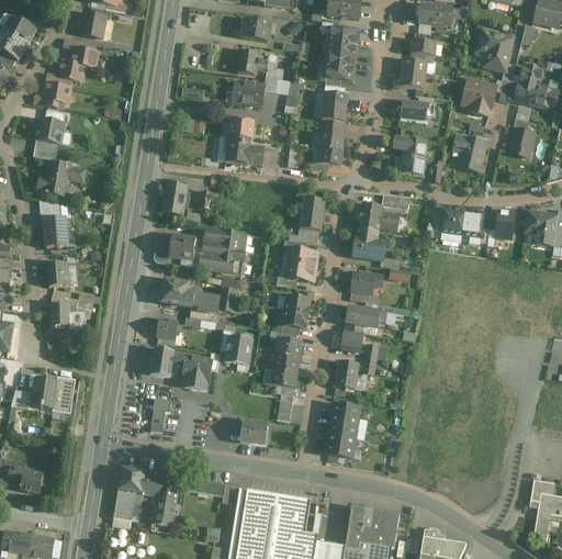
[(360,0),(330,0),(330,7),(327,7),(326,15),(359,18),(360,0)]
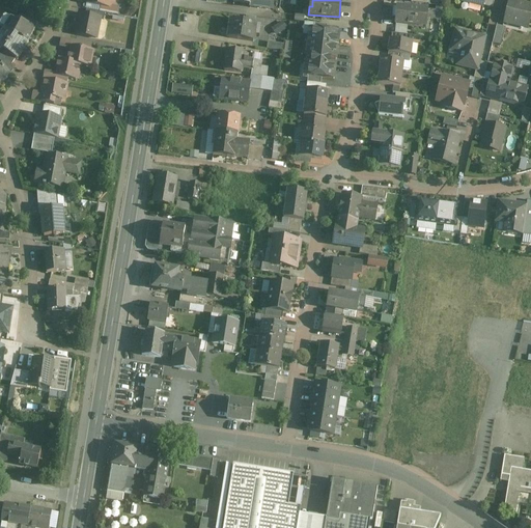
[(522,2),(512,0),(508,0),(504,17),(528,23),(530,10),(530,2),(523,0),(522,2)]
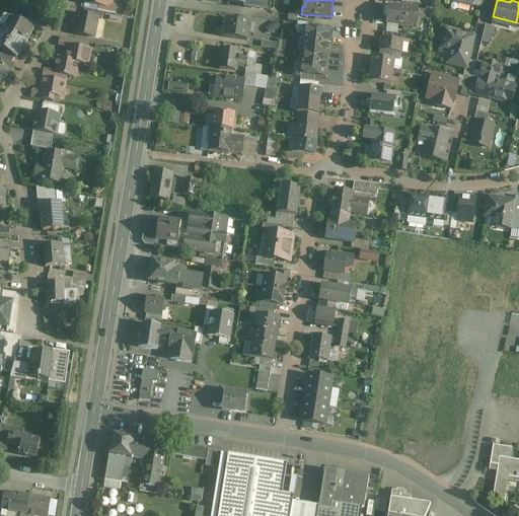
[(107,5),(98,3),(97,8),(102,9),(102,10),(115,12),(117,5),(107,3),(107,5)]
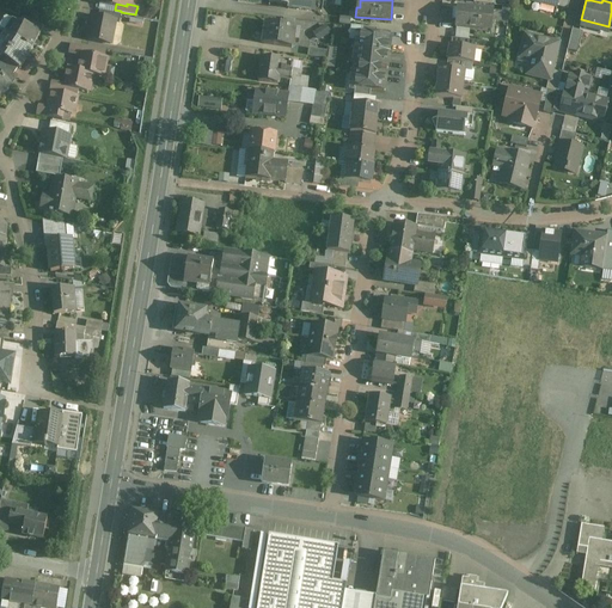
[(493,8),(460,6),(459,17),(456,17),(454,25),(490,29),(491,18),(493,8)]
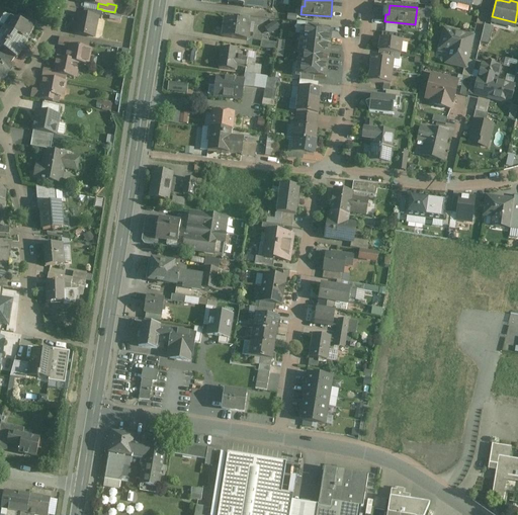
[(97,8),(84,6),(83,12),(97,14),(97,15),(100,16),(102,10),(102,9),(97,8)]
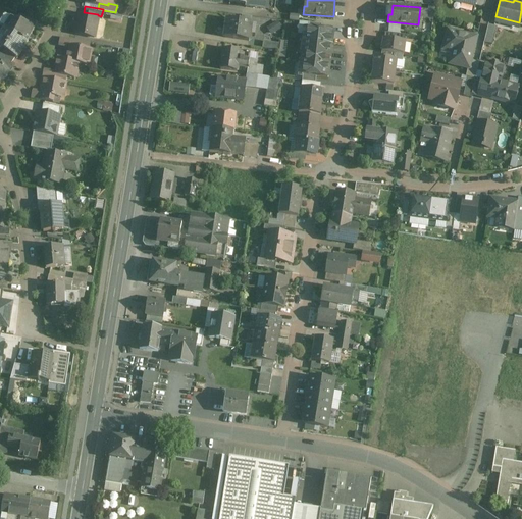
[(84,12),(79,11),(74,31),(94,35),(98,15),(98,14),(84,12)]
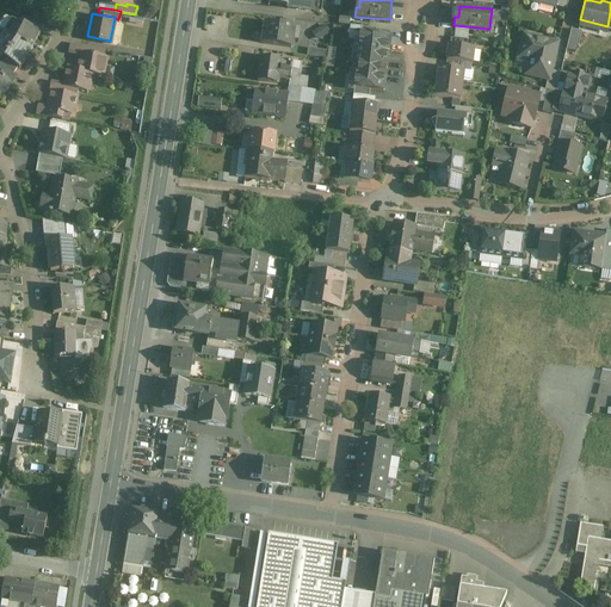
[(43,23),(28,16),(25,23),(41,30),(43,23)]
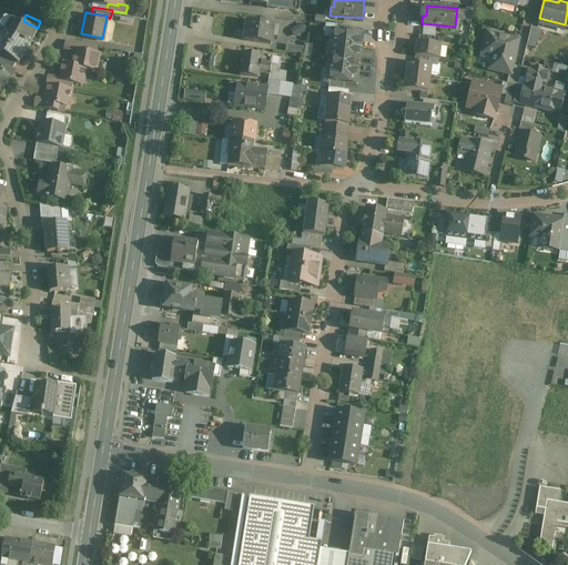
[(23,21),(13,17),(7,28),(4,27),(4,28),(30,44),(32,39),(38,28),(23,21)]
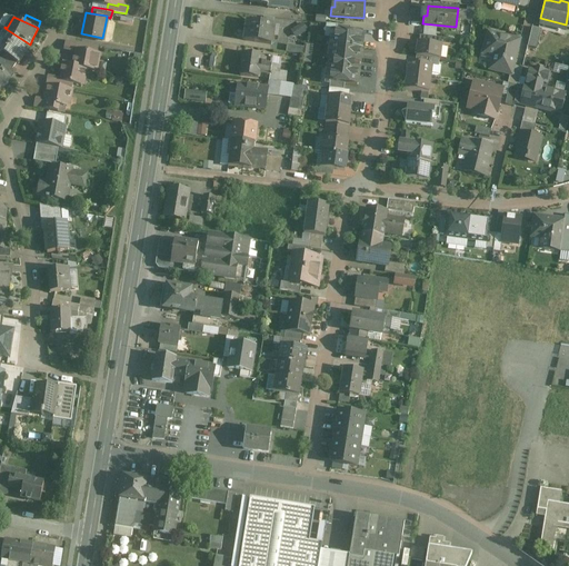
[(273,23),(247,19),(245,38),(270,42),(273,23)]
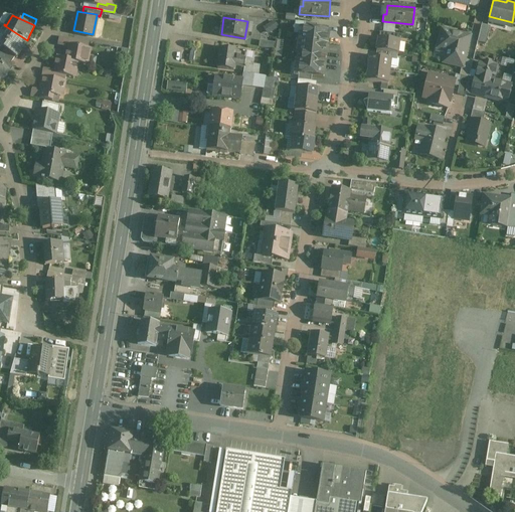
[(490,23),(481,21),(477,39),(486,41),(490,23)]
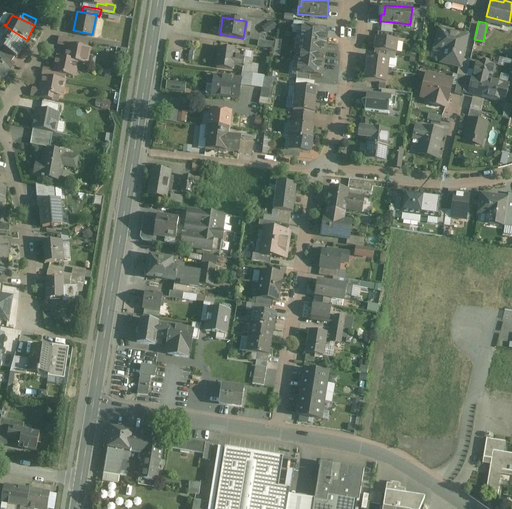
[(27,40),(4,25),(2,28),(1,27),(0,29),(0,44),(0,45),(15,54),(17,55),(21,46),(27,40)]
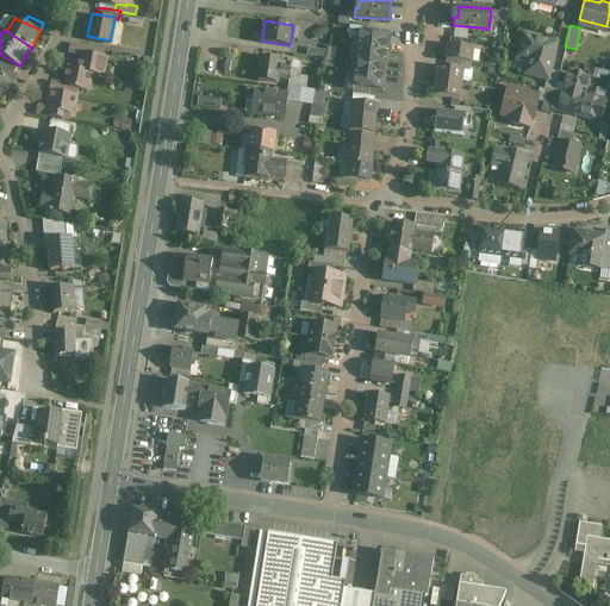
[(360,31),(359,31),(359,38),(355,38),(354,47),(387,50),(388,35),(374,33),(360,31)]
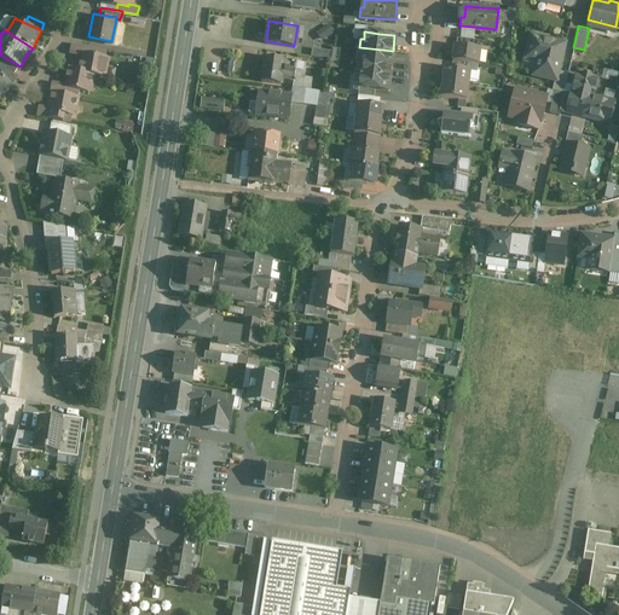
[(563,41),(531,33),(527,50),(541,53),(536,73),(554,76),(556,77),(557,68),(563,41)]
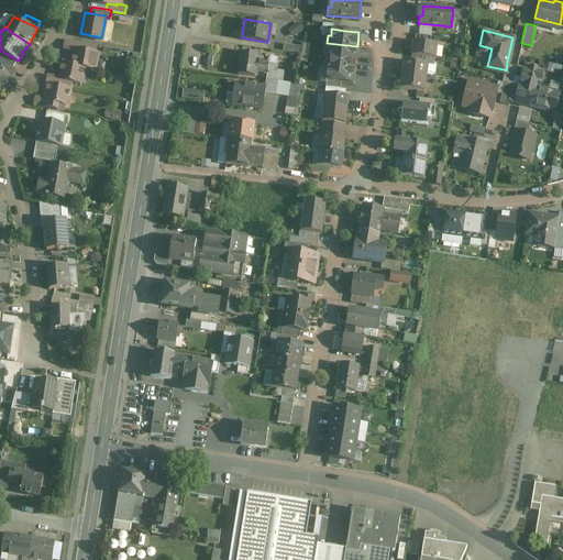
[(437,35),(415,32),(414,40),(435,42),(437,35)]
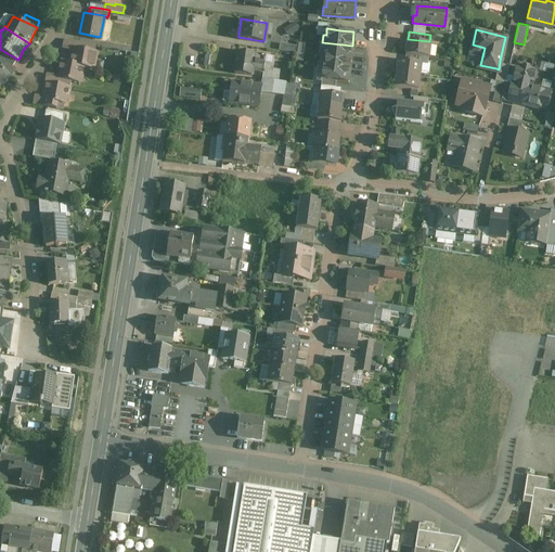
[(95,42),(74,39),(73,48),(75,48),(74,53),(71,55),(69,61),(84,64),(93,66),(95,58),(93,55),(95,42)]
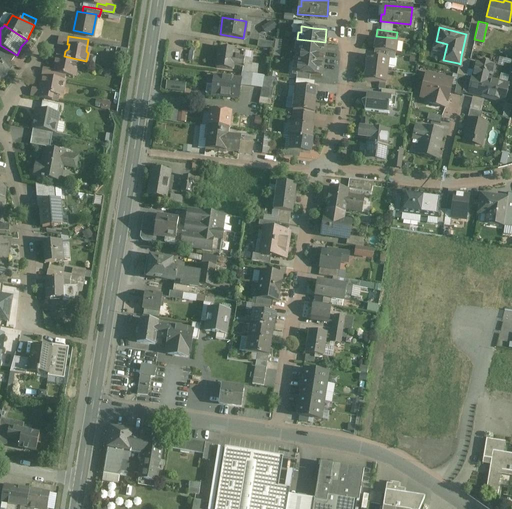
[(376,36),(375,41),(374,49),(386,50),(395,51),(397,38),(396,38),(376,36)]
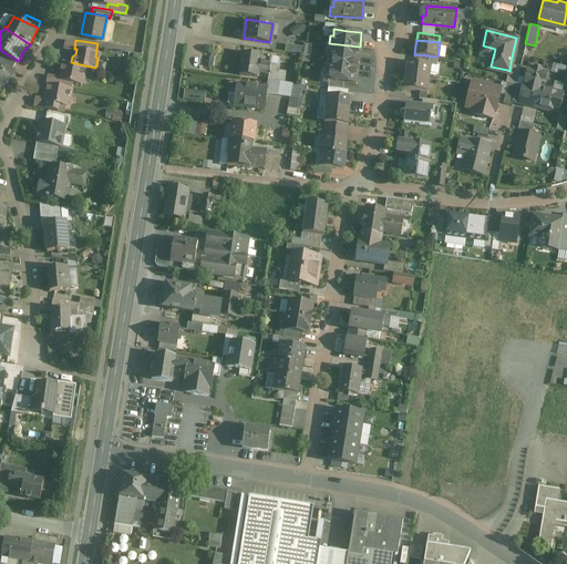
[(302,44),(286,42),(284,50),(301,52),(302,44)]
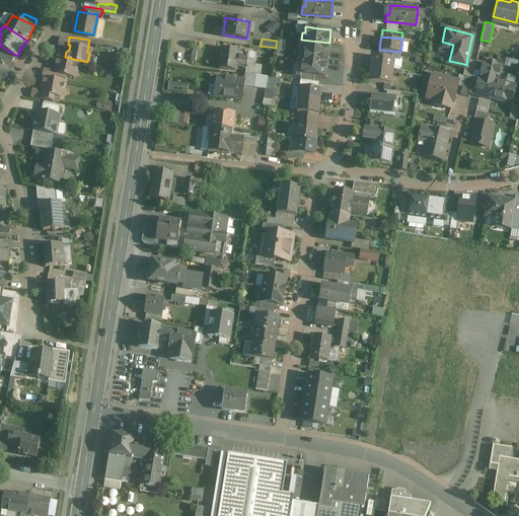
[(329,43),(301,40),(299,53),(304,53),(304,59),(321,61),(322,55),(327,56),(329,43)]
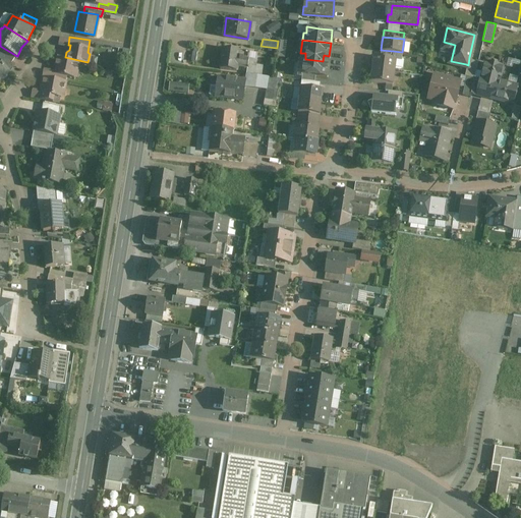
[(15,55),(0,46),(0,45),(0,54),(11,61),(15,55)]
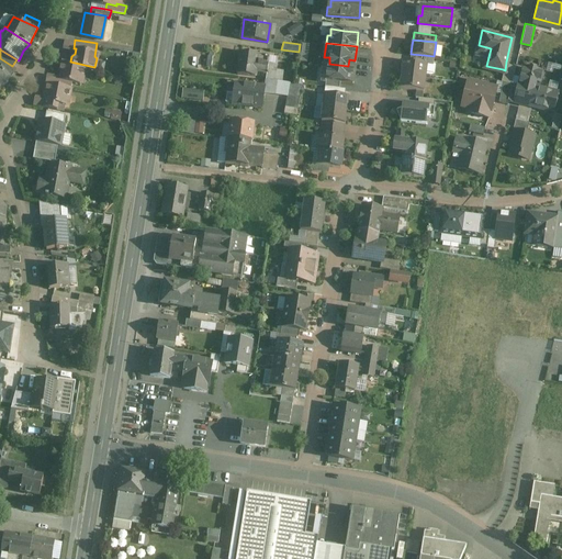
[(257,52),(239,49),(237,71),(254,75),(255,70),(266,71),(267,71),(268,60),(256,59),(257,52)]
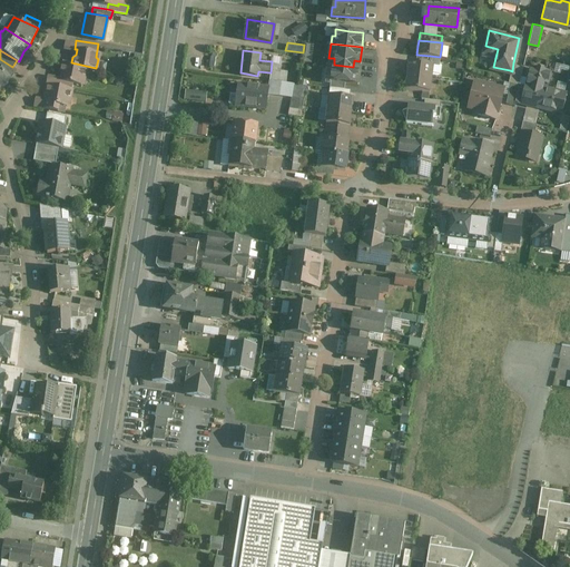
[(415,60),(409,60),(408,68),(408,74),(431,77),(432,62),(429,62),(415,60)]
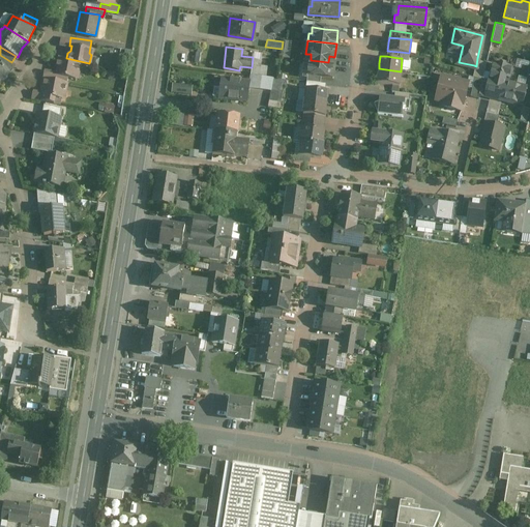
[(66,58),(57,57),(56,62),(58,65),(57,70),(55,70),(53,79),(66,81),(67,75),(75,76),(76,70),(79,68),(80,61),(66,58)]
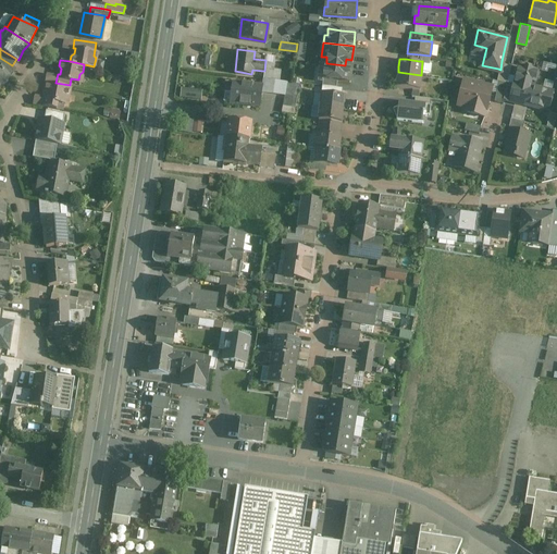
[(273,61),(265,60),(264,71),(263,71),(262,77),(271,78),(273,66),(273,61)]
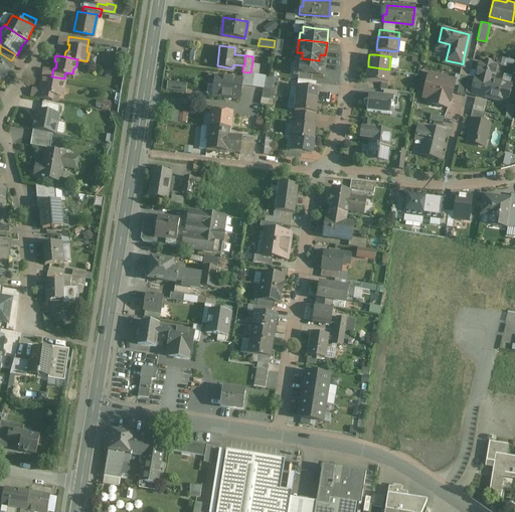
[(472,58),(464,56),(463,64),(461,63),(459,72),(469,75),(469,74),(472,58)]
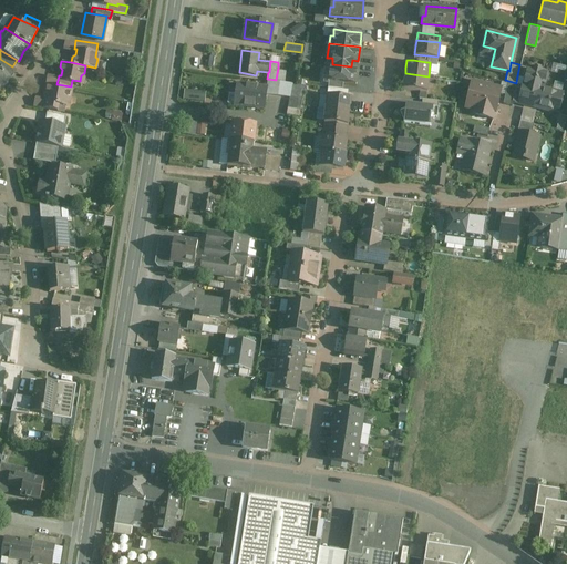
[(332,64),(327,63),(326,72),(329,72),(328,79),(342,81),(356,82),(357,68),(351,67),(332,64)]
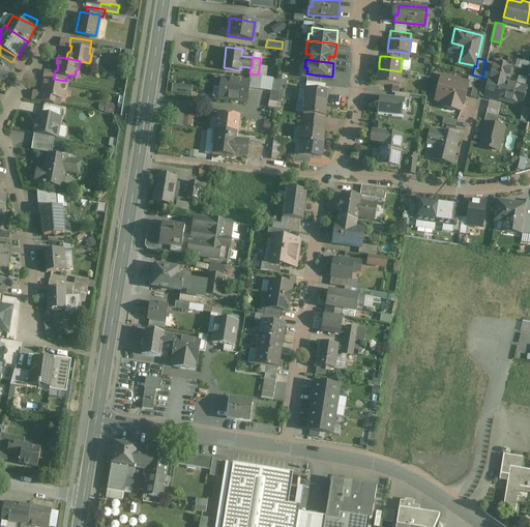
[(511,65),(493,61),(489,78),(489,79),(490,79),(487,94),(488,94),(488,93),(495,94),(494,96),(495,96),(499,79),(503,79),(505,75),(508,75),(511,65)]
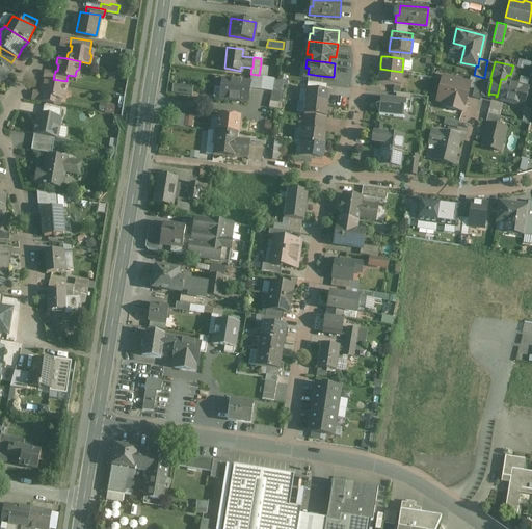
[(0,80),(8,69),(0,62),(0,80)]
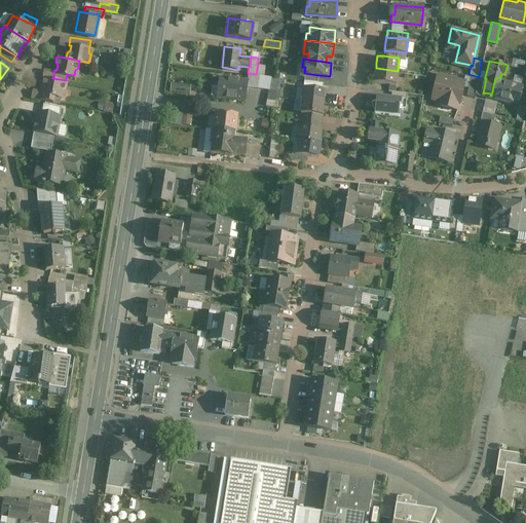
[(398,71),(376,68),(375,73),(374,80),(396,83),(398,71)]
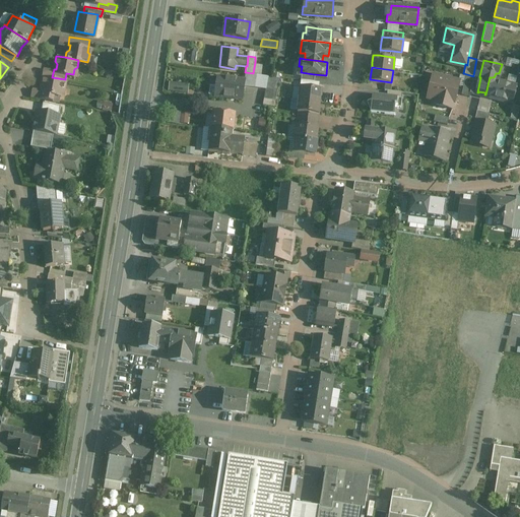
[(459,78),(433,72),(429,85),(435,87),(433,99),(440,101),(440,102),(445,103),(445,105),(452,107),(455,105),(455,102),(454,100),(459,78)]
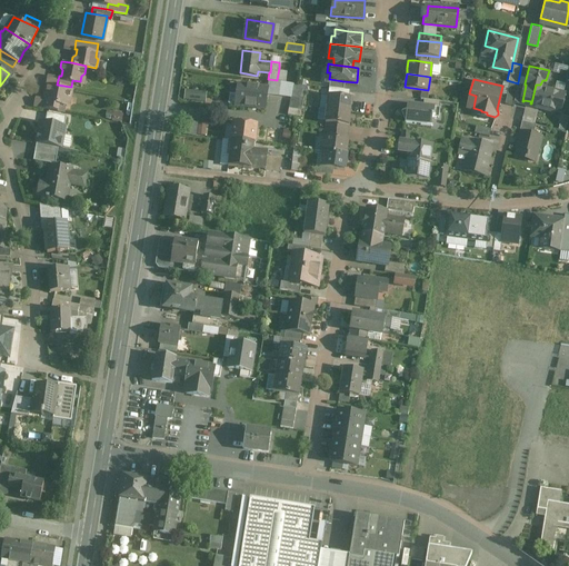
[(509,81),(505,101),(512,103),(513,99),(518,83),(507,80),(507,81),(509,81)]
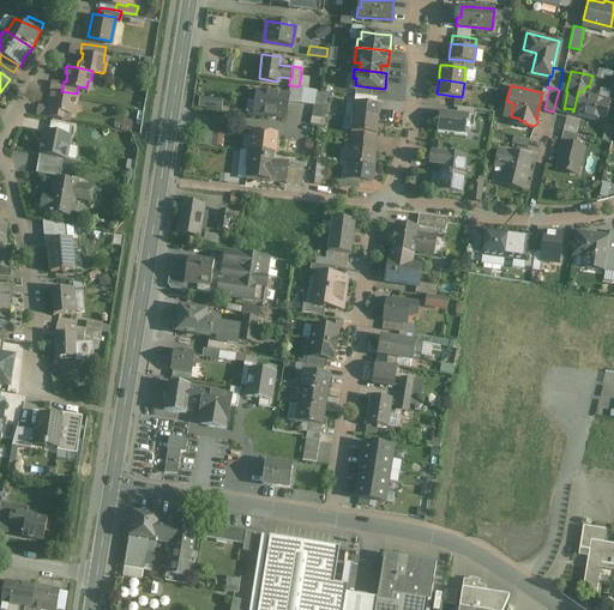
[(330,91),(315,88),(313,102),(326,104),(330,91)]
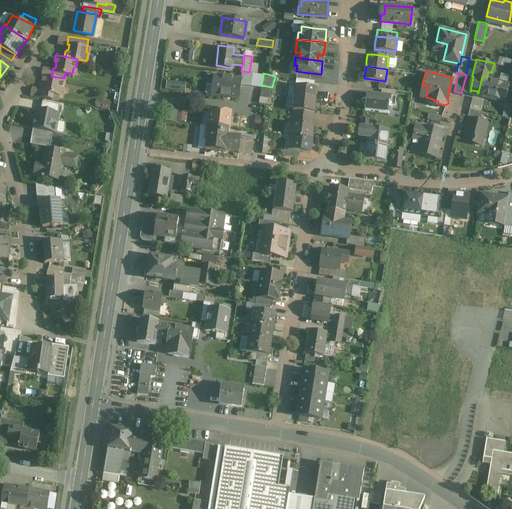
[(51,76),(42,74),(41,82),(43,82),(40,95),(58,99),(60,88),(63,86),(64,78),(51,76)]
